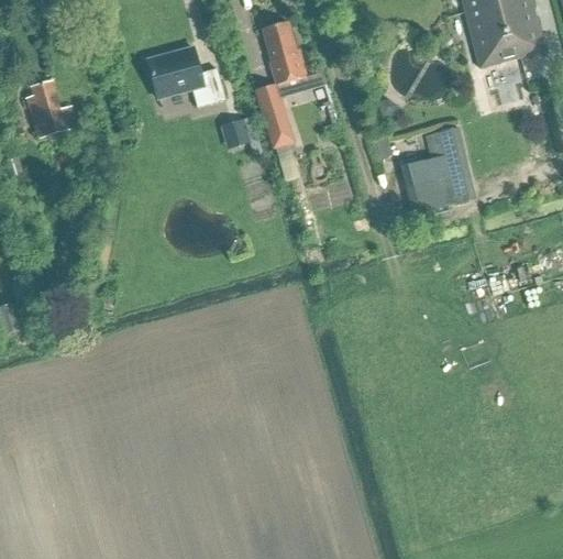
[(461,0),(478,67),(482,66),(504,61),(544,50),(531,0),(461,0)]
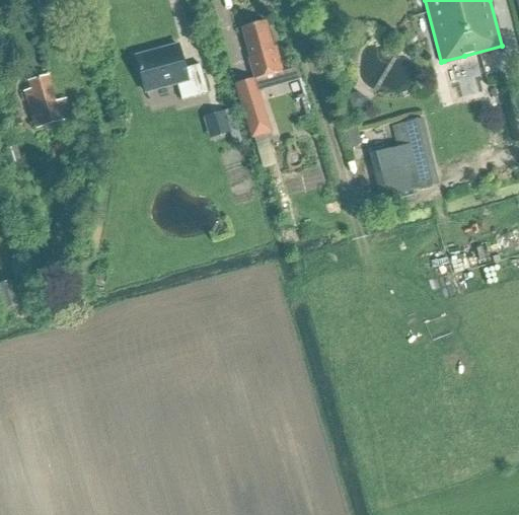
[(274,50),(272,45),(265,18),(241,25),(249,54),(249,56),(253,55),(257,68),(269,65),(265,52),(274,50)]
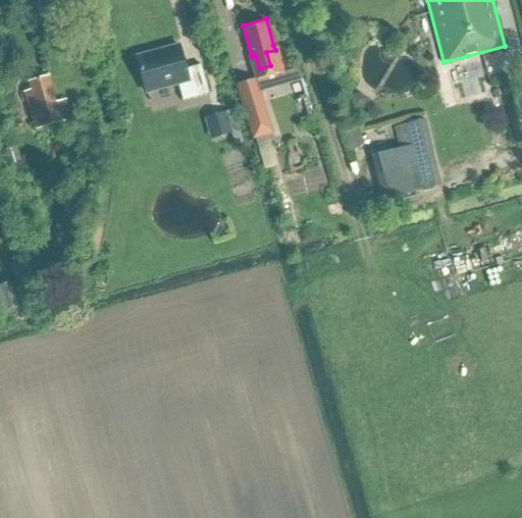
[(183,98),(208,91),(200,62),(185,66),(178,43),(136,54),(146,90),(177,81),(183,98)]
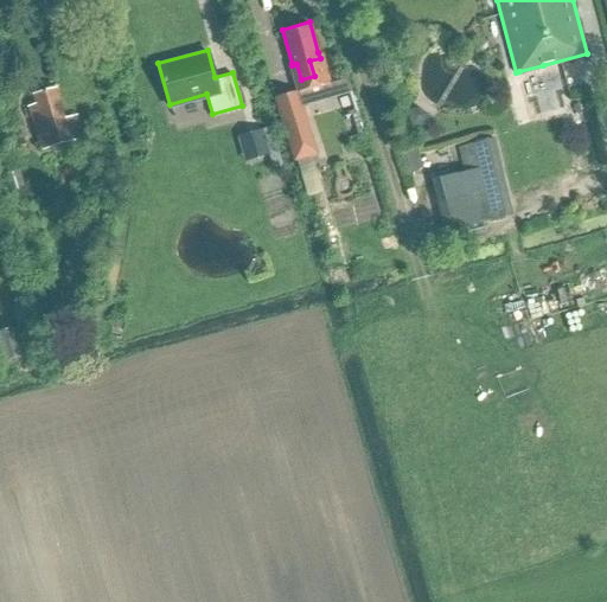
[(292,65),(292,63),(289,63),(292,72),(291,74),(295,88),(274,95),(294,158),(317,151),(302,104),(334,94),(320,51),(318,52),(320,58),(310,61),(314,76),(301,79),(296,64),(292,65)]
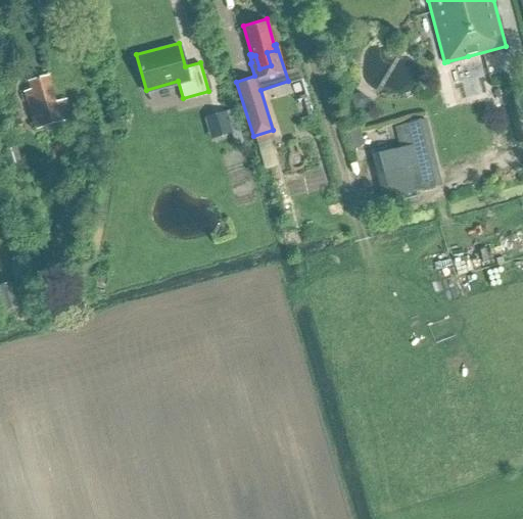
[(66,97),(55,100),(47,74),(29,79),(31,87),(24,90),(34,128),(73,116),(66,97)]
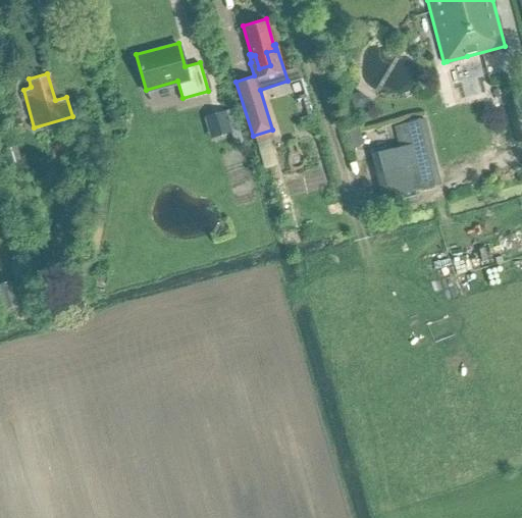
[(230,130),(225,108),(212,112),(217,133),(230,130)]
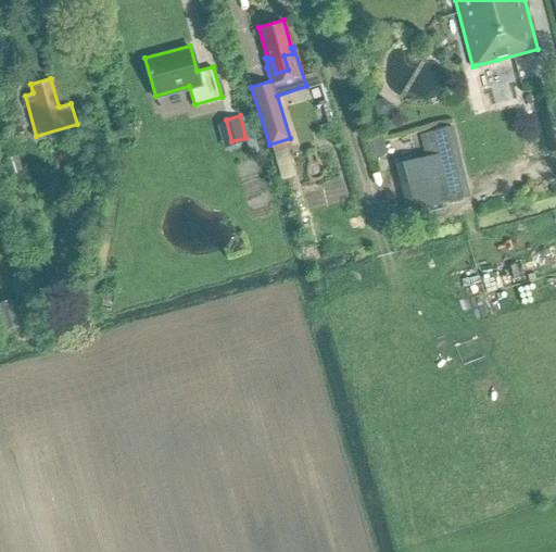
[(395,162),(401,183),(406,208),(469,192),(453,124),(419,132),(425,155),(395,162)]
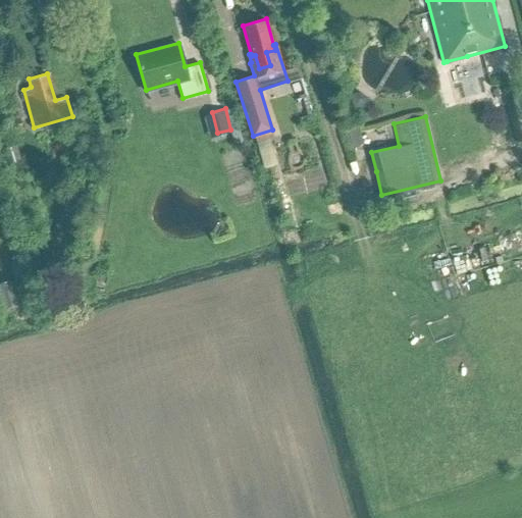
[(11,128),(22,125),(20,118),(9,121),(11,128)]
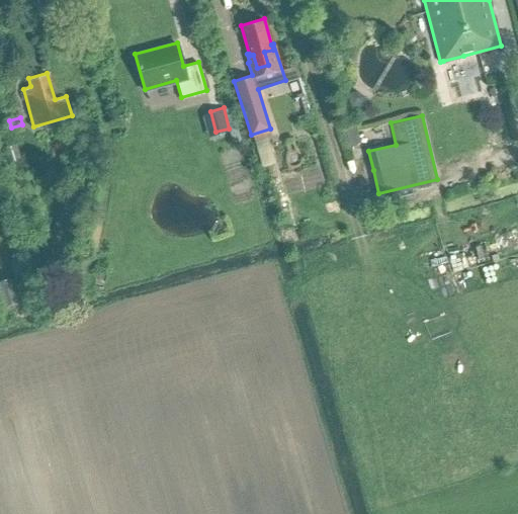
[(20,157),(15,142),(3,146),(4,148),(0,148),(0,164),(7,162),(7,161),(20,157)]
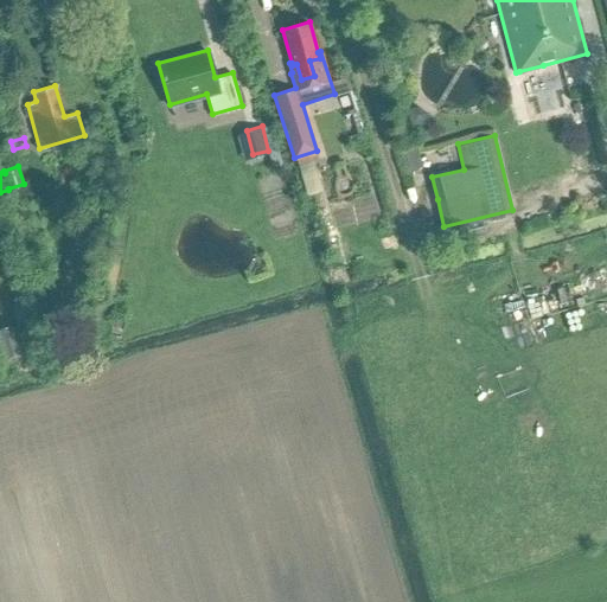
[(0,347),(4,357),(6,356),(7,362),(25,356),(24,352),(30,350),(19,321),(0,327),(0,347)]
